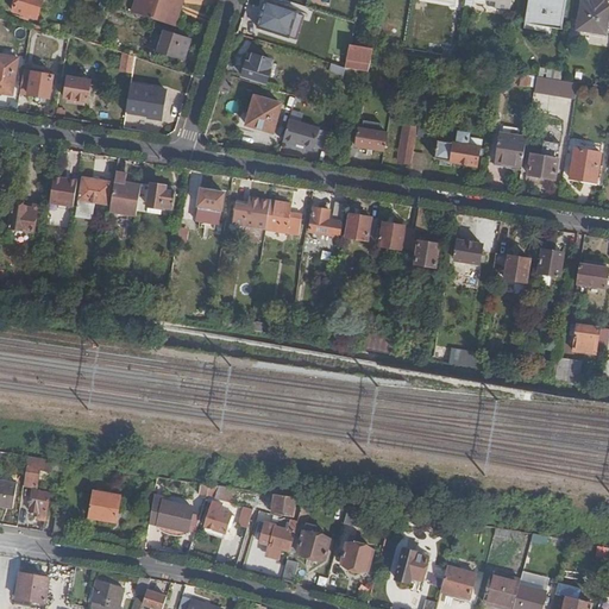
[(44,0),(18,0),(16,12),(25,14),(25,18),(30,19),(30,17),(38,19),(44,0)]
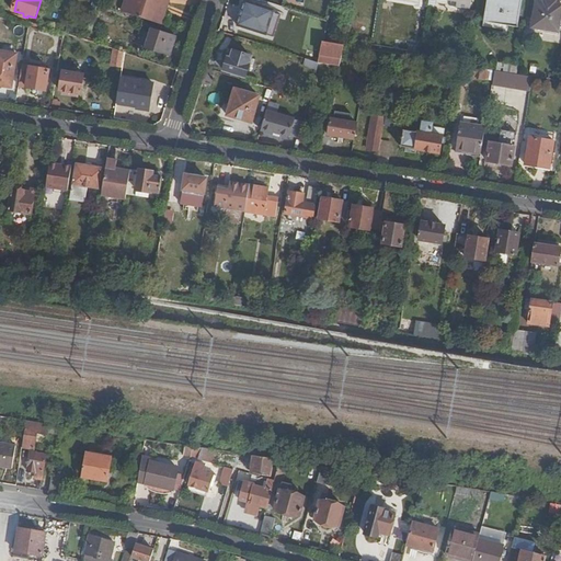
[(162,1),(169,2),(169,0),(126,0),(123,12),(159,23),(164,9),(161,3),(162,1)]
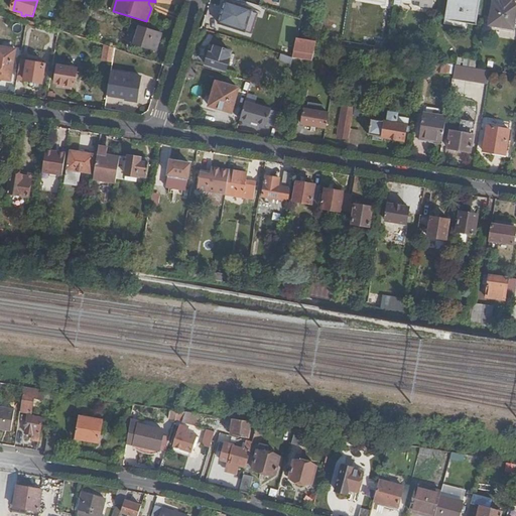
[(229,0),(223,23),(255,31),(261,7),(236,0),(229,0)]
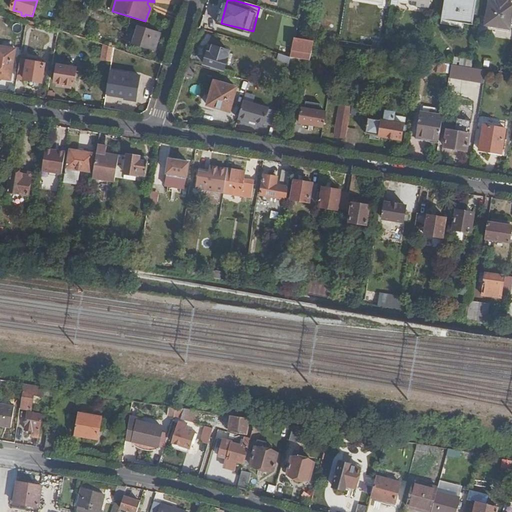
[(431,0),(402,0),(412,2),(411,7),(429,10),(431,0)]
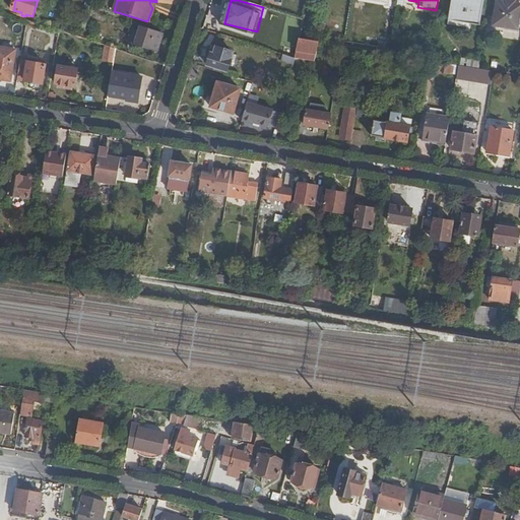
[(454,0),(451,19),(470,22),(470,24),(479,26),(482,0),(454,0)]
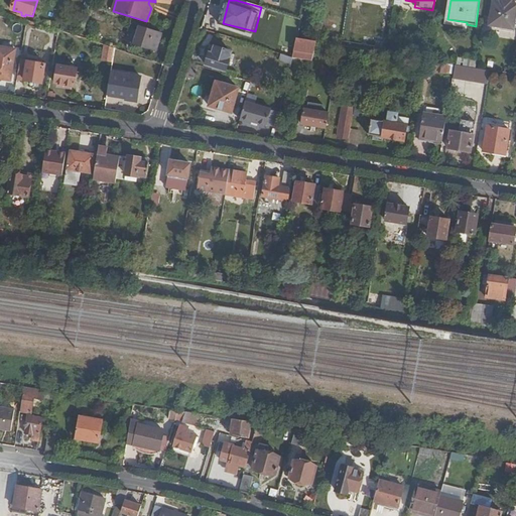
[(515,23),(515,2),(500,0),(494,0),(490,26),(515,30),(515,23)]
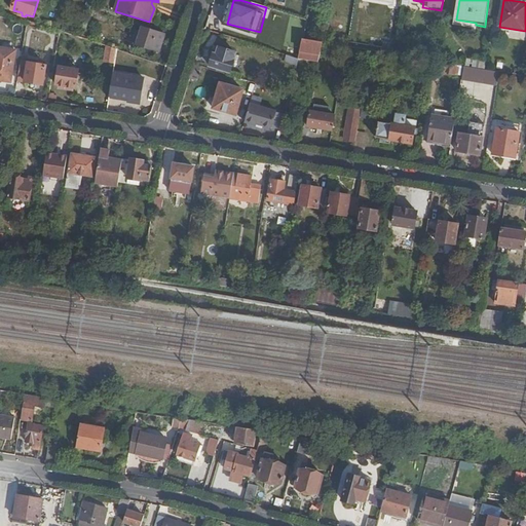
[(149,22),(152,23),(158,2),(152,1),(151,3),(154,8),(149,22)]
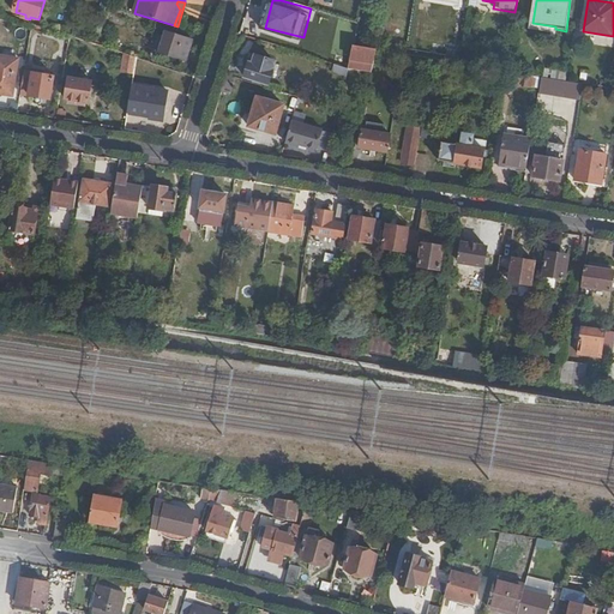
[(194,41),(167,32),(161,53),(187,61),(194,41)]
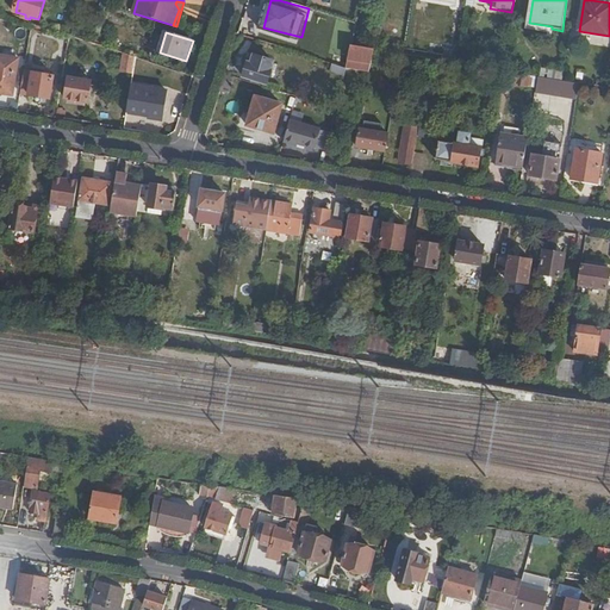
[(347,67),(371,72),(375,49),(352,44),(347,67)]
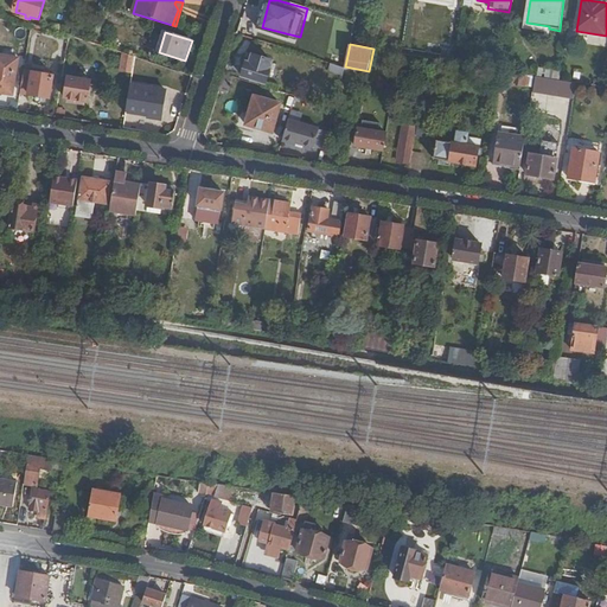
[(133,74),(136,57),(125,53),(122,71),(133,74)]
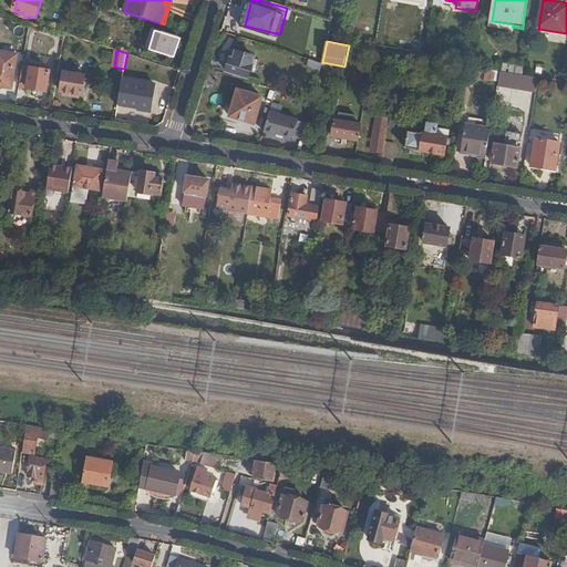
[(230,59),(226,71),(247,78),(254,58),(236,51),(233,59),(230,59)]
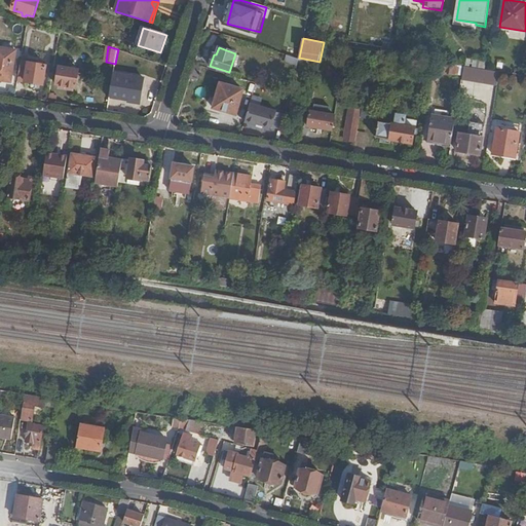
[(16,51),(0,48),(0,80),(12,82),(16,51)]
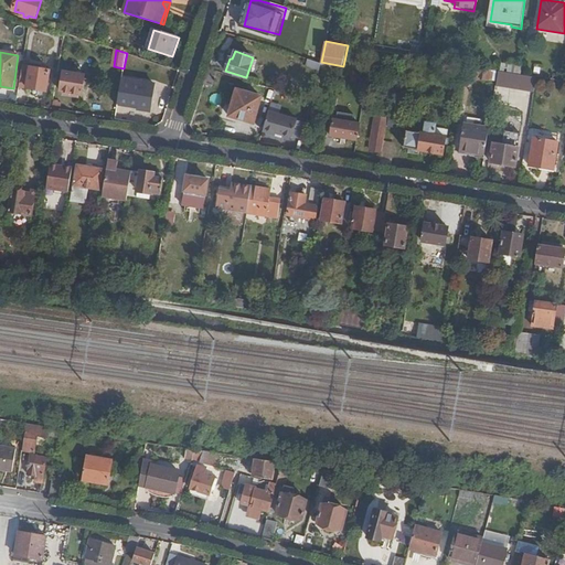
[(305,66),(318,68),(319,63),(306,60),(305,66)]
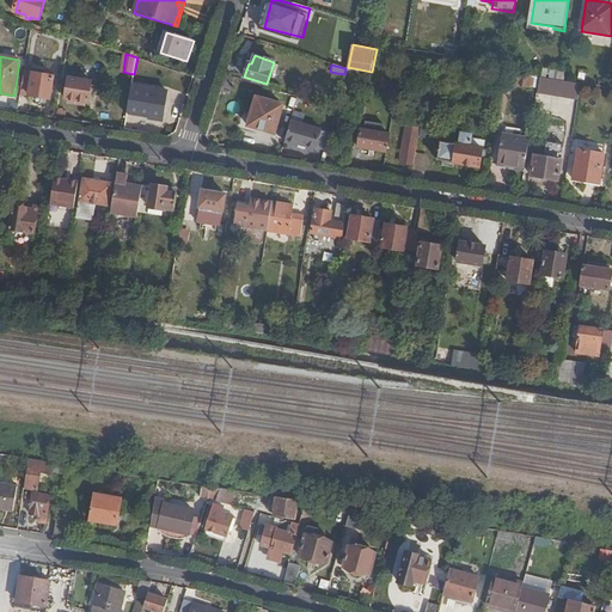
[(26,72),(23,95),(51,99),(55,77),(26,72)]
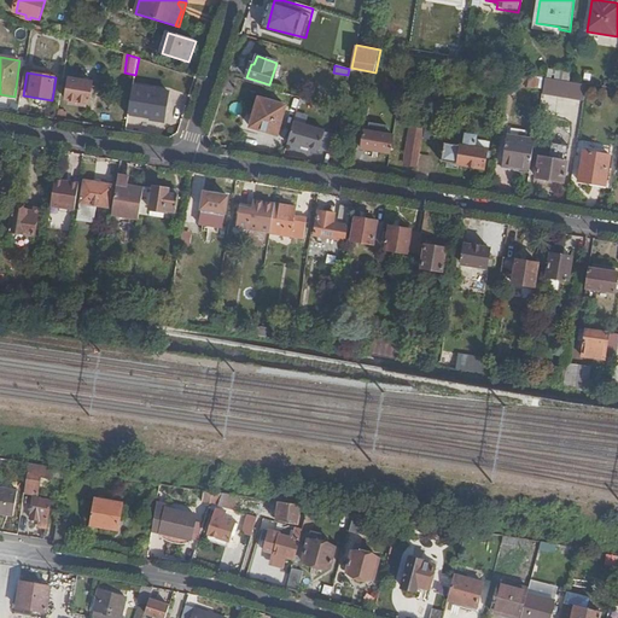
[(535,76),(522,74),(519,85),(536,87),(537,79),(535,79),(535,76)]
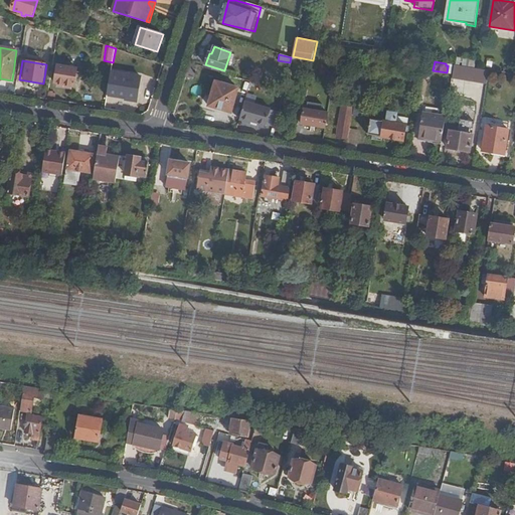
[(193,78),(197,64),(190,62),(186,76),(193,78)]
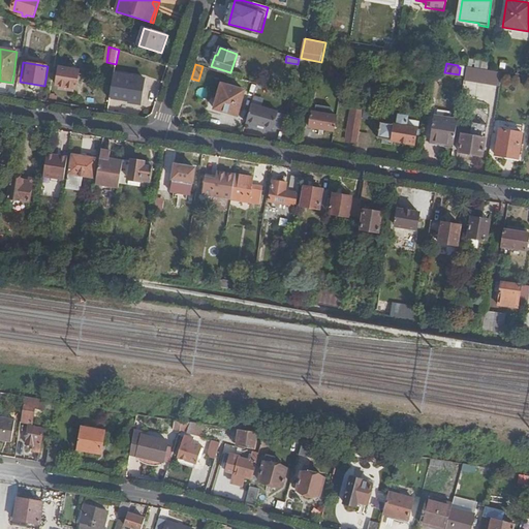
[(76,89),(80,71),(61,68),(58,86),(76,89)]
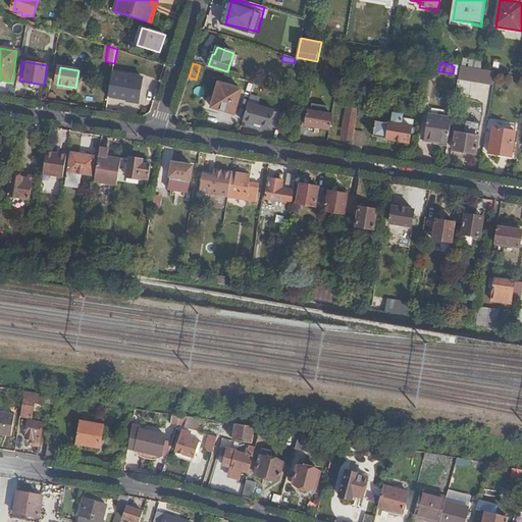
[(456,97),(488,100),(491,70),(459,67),(456,97)]
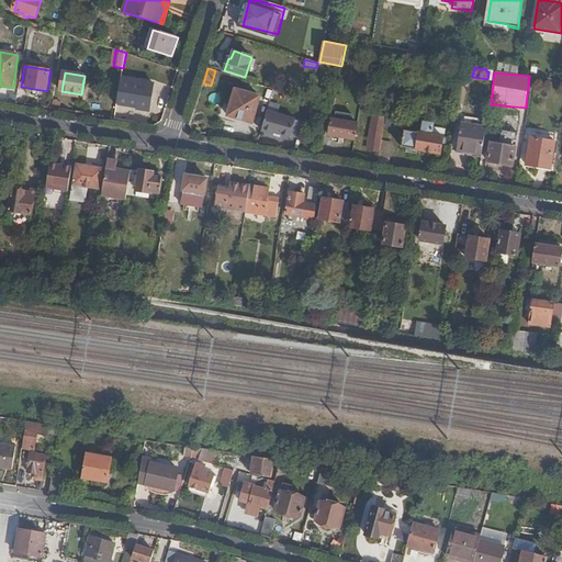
[(155,82),(122,78),(119,102),(139,105),(138,109),(150,111),(155,82)]
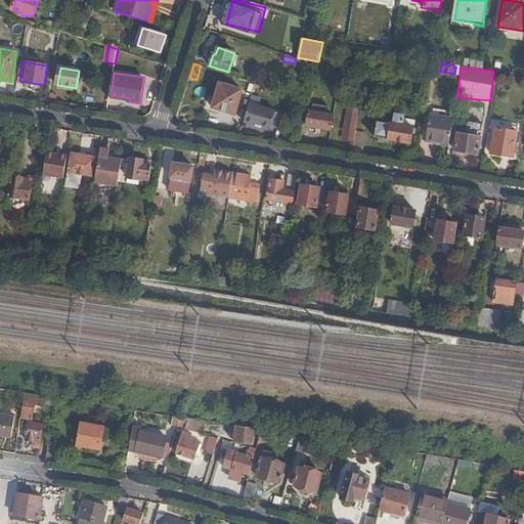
[(242,89),(220,83),(213,107),(235,115),(242,89)]
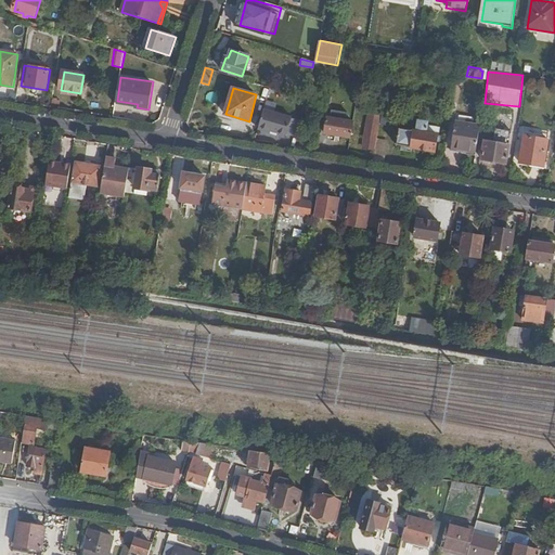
[(443,108),(434,107),(431,118),(442,119),(443,108)]
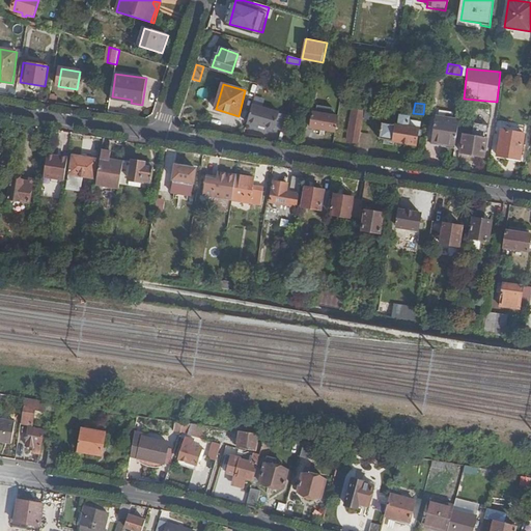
[(253,105),(247,124),(258,128),(259,126),(274,130),(279,112),(253,105)]
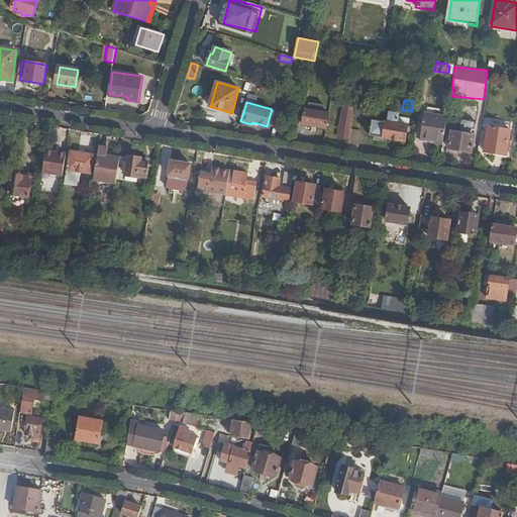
[(307,103),(303,124),(325,127),(327,113),(322,111),(322,105),(307,103)]
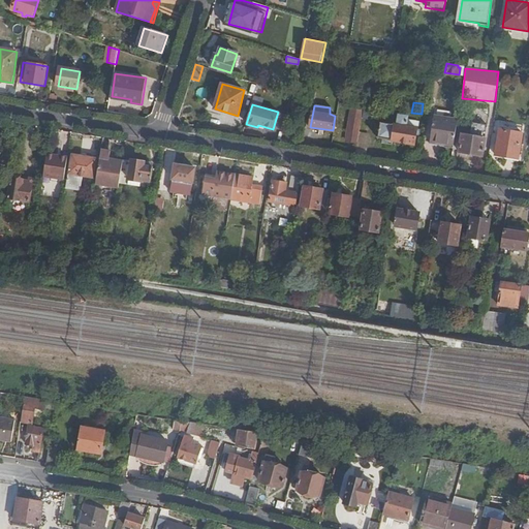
[(348,142),(359,143),(364,110),(353,109),(348,142)]
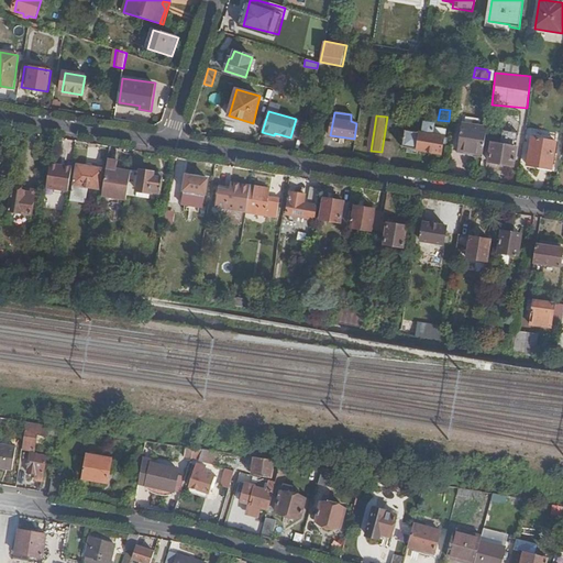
[(423,133),(406,130),(403,146),(442,154),(444,138),(433,135),(435,124),(426,123),(423,133)]
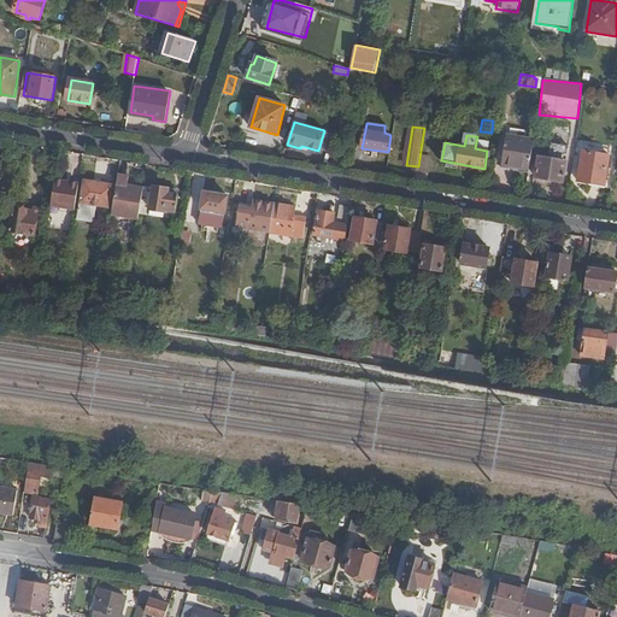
[(529,170),(530,160),(534,141),(506,136),(501,165),(529,170)]
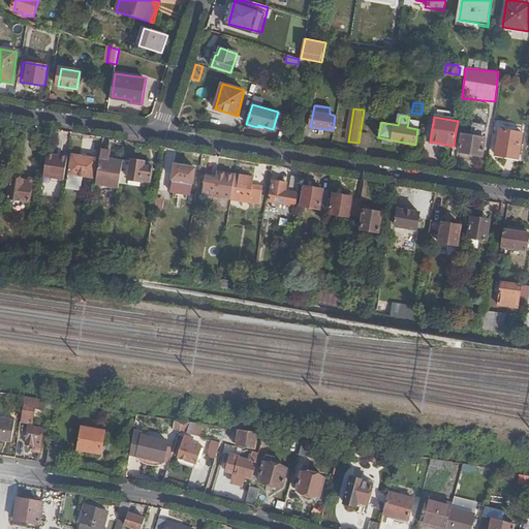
[(454,146),(453,150),(459,151),(459,153),(483,156),(488,126),(473,124),(471,136),(462,135),(462,138),(455,137),(454,146)]
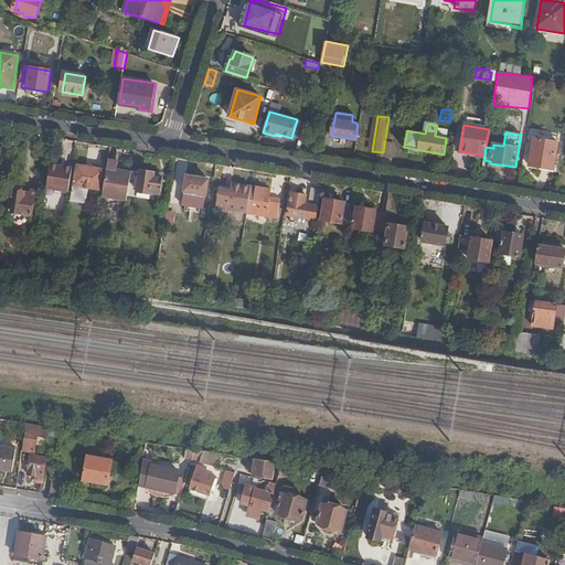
[(534,139),(530,167),(554,170),(558,144),(534,139)]
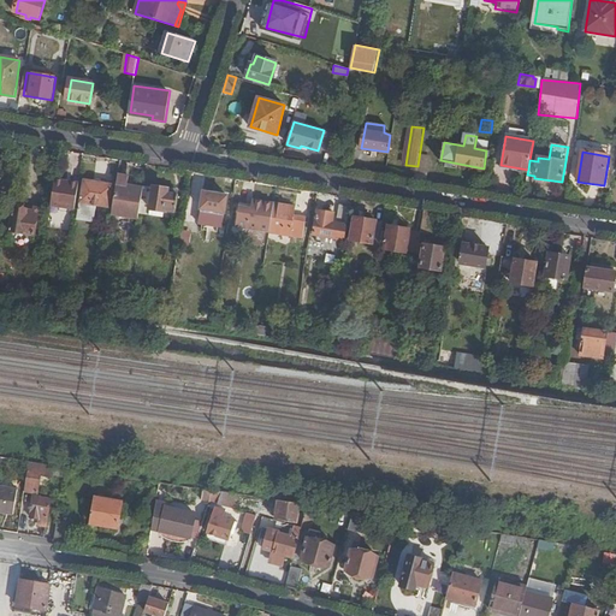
[(129,178),(118,177),(111,217),(138,220),(141,206),(143,189),(128,187),(129,178)]
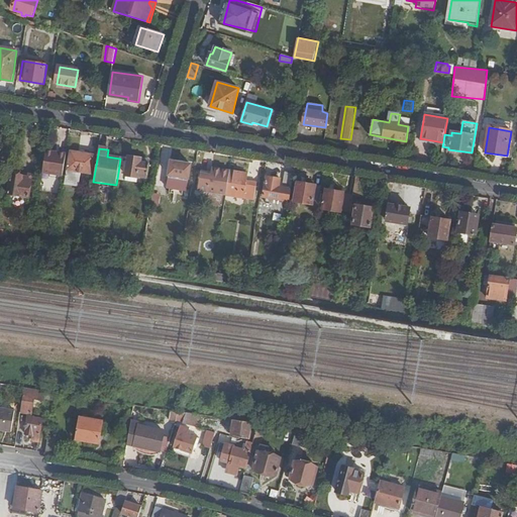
[(121,150),(120,159),(118,173),(156,180),(157,177),(159,165),(129,160),(130,152),(121,150)]
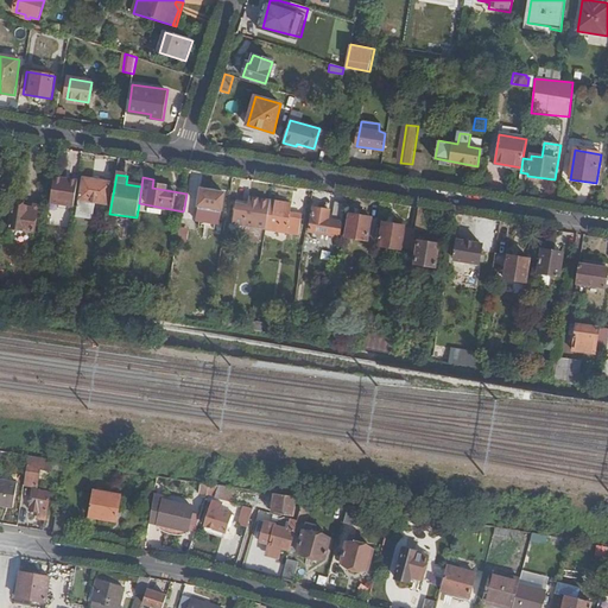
[(78,182),(56,178),(51,204),(74,208),(78,182)]
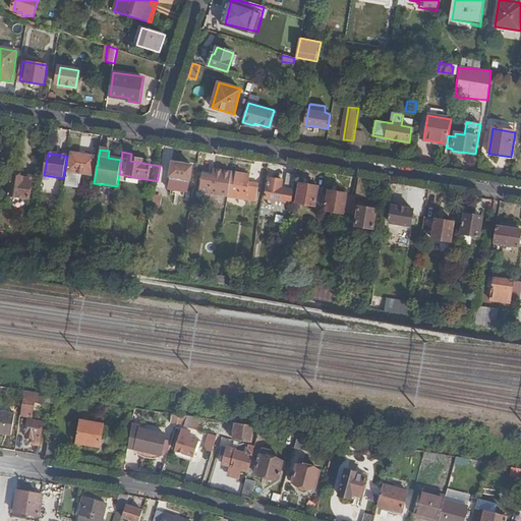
[(96,157),(71,153),(65,186),(79,189),(81,173),(94,175),(96,157)]
